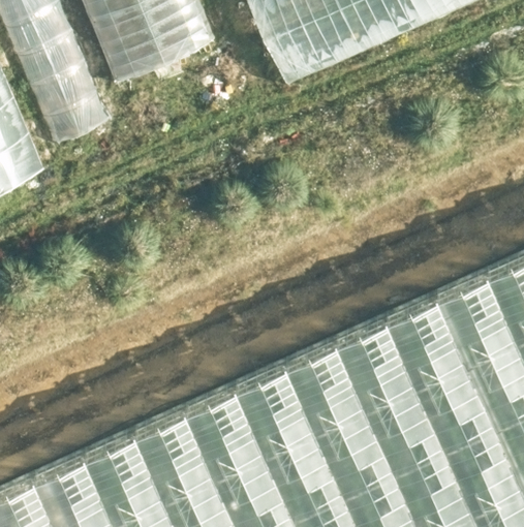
[(0,0),(0,8),(55,144),(109,122),(58,0),(0,0)]
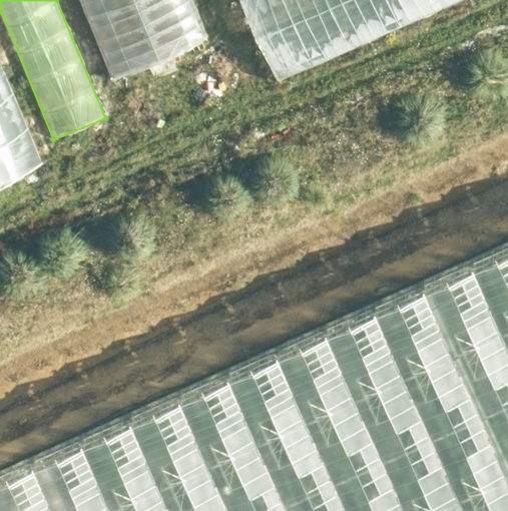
[(81,0),(115,82),(209,44),(191,0),(81,0)]
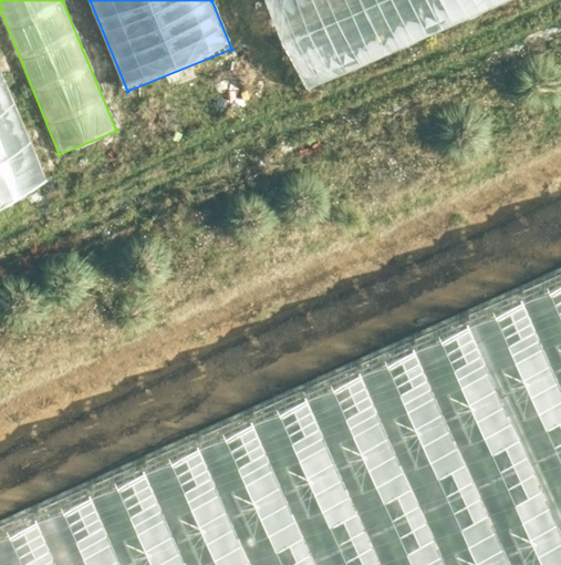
[(273,0),(313,89),(513,0),(273,0)]
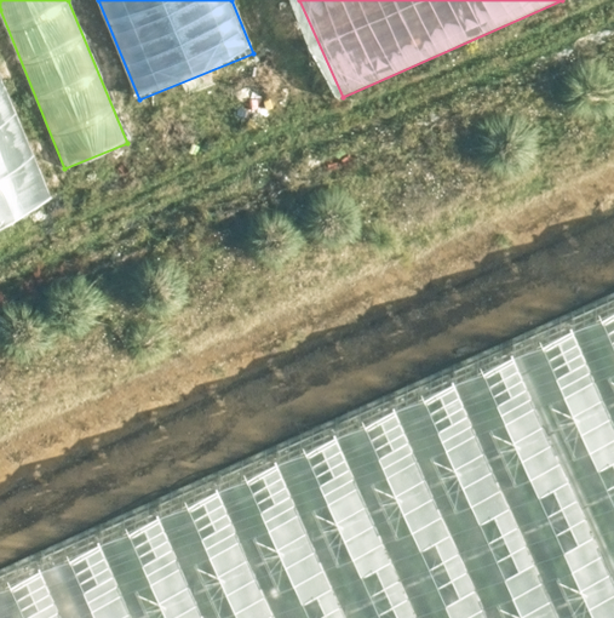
[(0,228),(56,206),(0,70),(0,228)]
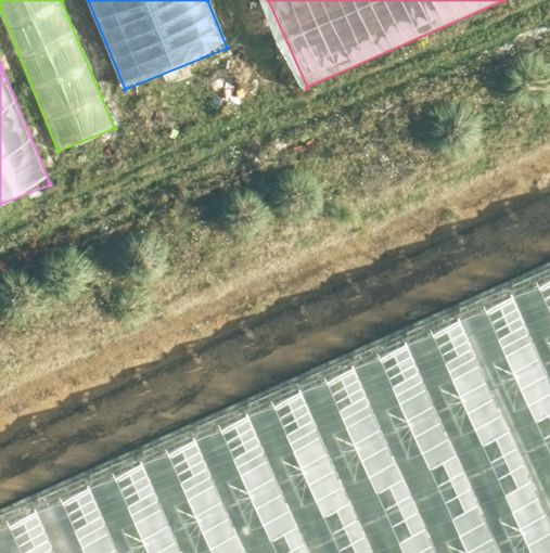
[(549,259),(0,510),(0,552),(549,552),(549,259)]
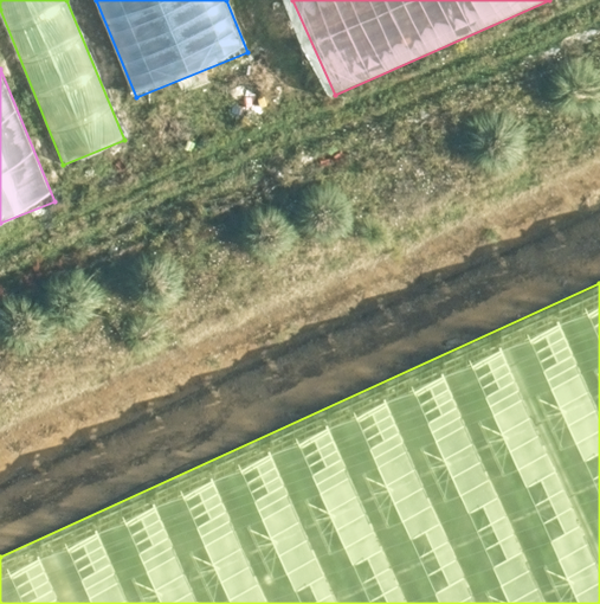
All buildings are outlined.
